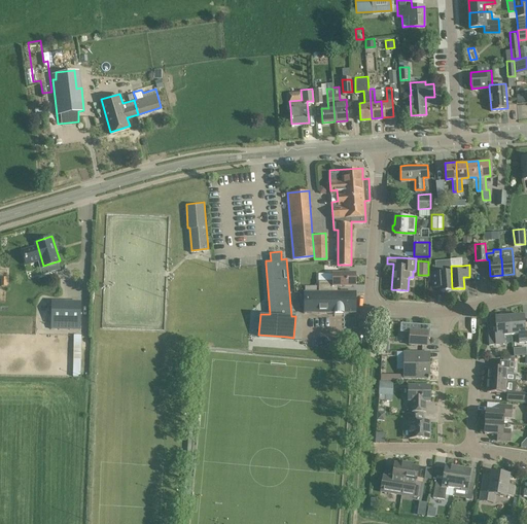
[(451,266),(432,268),(434,287),(441,286),(441,289),(452,288),(451,266)]
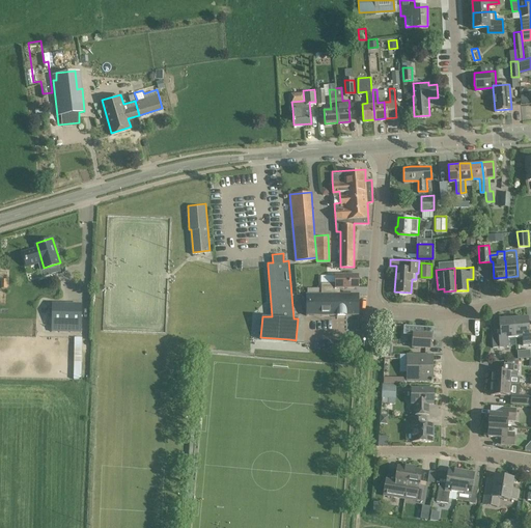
[(335,281),(320,281),(320,292),(340,292),(340,285),(358,285),(358,273),(335,273),(335,281)]
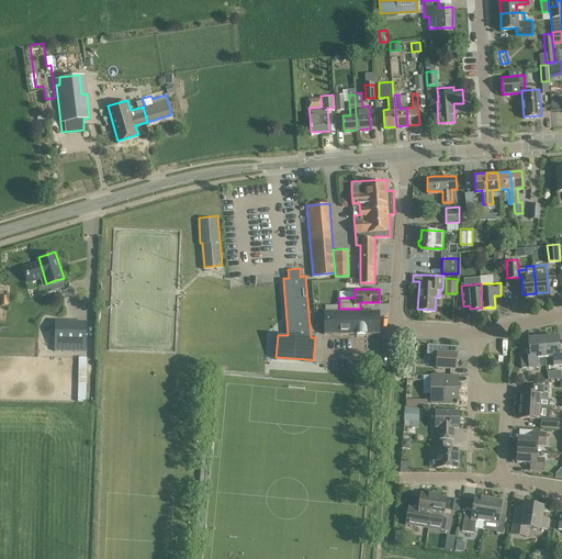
[(379,309),(360,309),(339,309),(324,309),(324,333),(379,332),(379,309)]
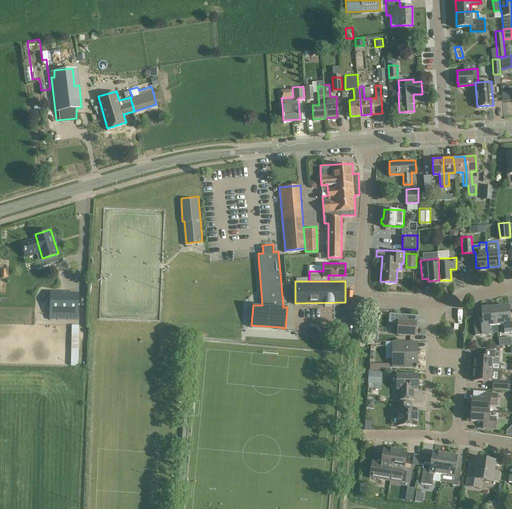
[(49,318),(78,319),(79,291),(50,290),(49,318)]
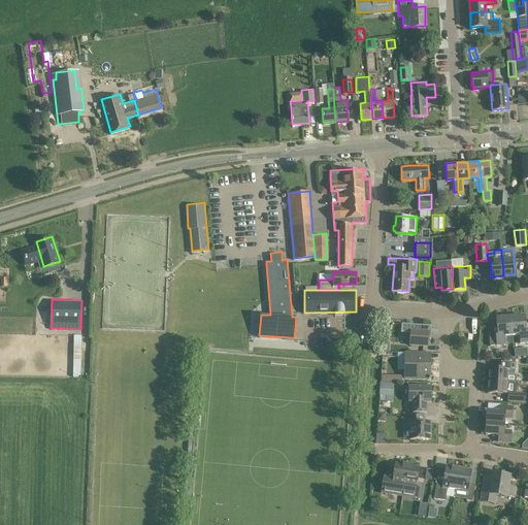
[(525,314),(510,315),(512,333),(519,333),(520,341),(527,340),(527,324),(526,325),(525,314)]
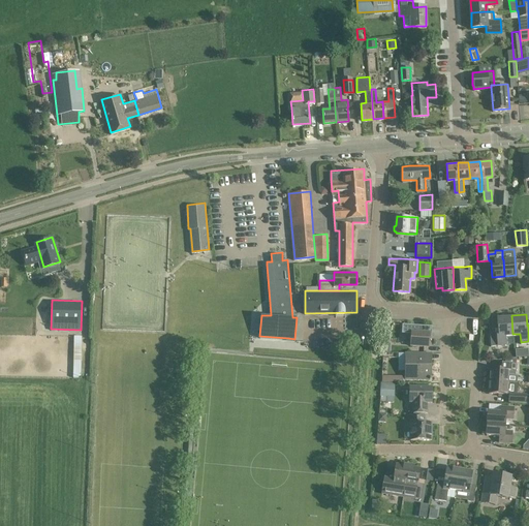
[(498,328),(490,329),(491,344),(498,344),(498,345),(500,347),(505,346),(506,345),(506,343),(505,335),(512,334),(511,315),(497,317),(498,328)]
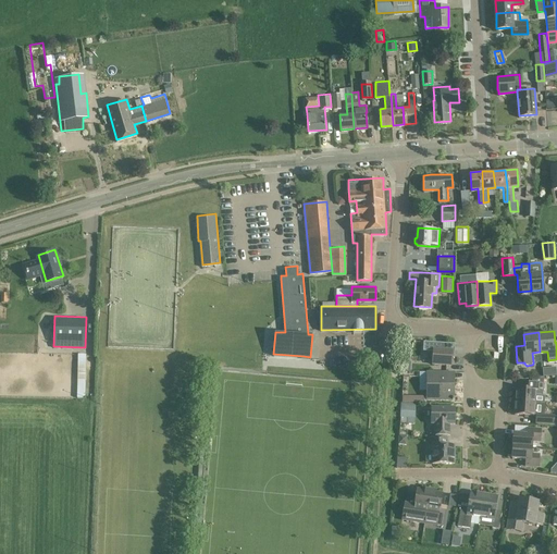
[(423,348),(433,349),(432,361),(452,364),(452,349),(454,349),(455,342),(423,340),(423,348)]
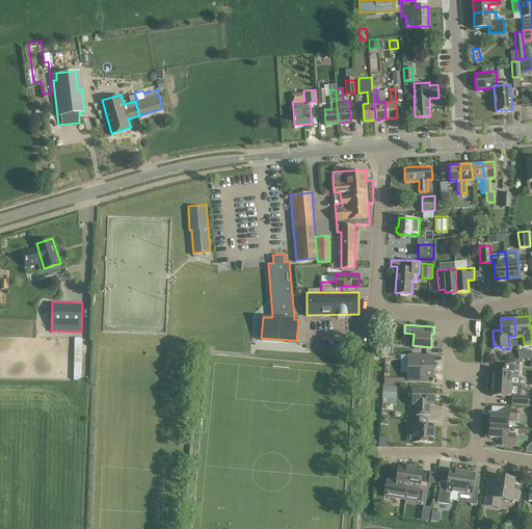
[(89,346),(81,346),(81,336),(74,335),(73,377),(81,377),(81,370),(89,370),(89,346)]
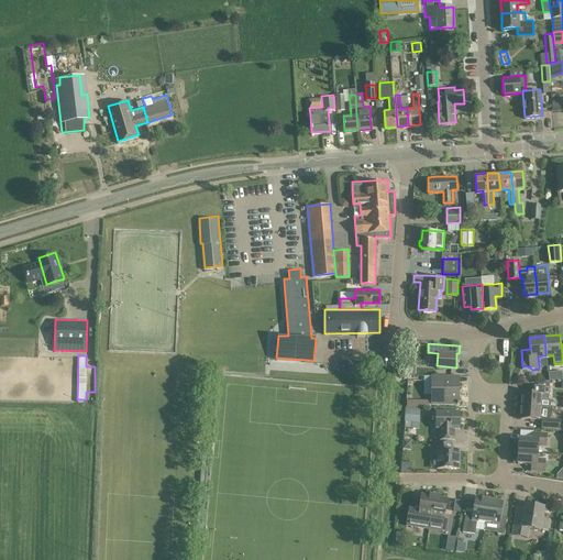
[(555,370),(548,371),(549,379),(555,379),(562,377),(562,370),(555,370)]
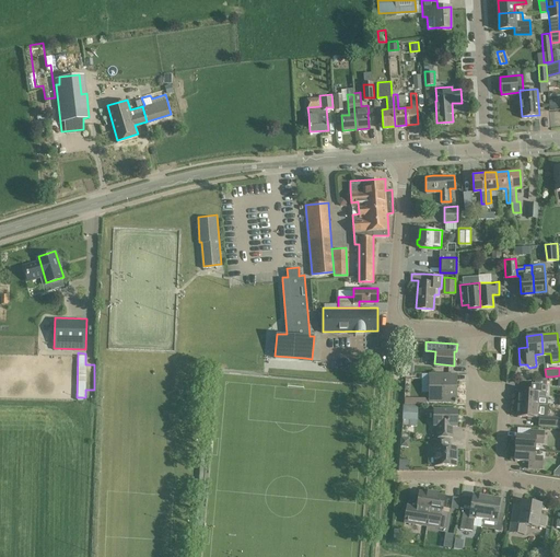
[(457,372),(429,372),(429,399),(454,399),(454,401),(457,401),(457,397),(457,372)]
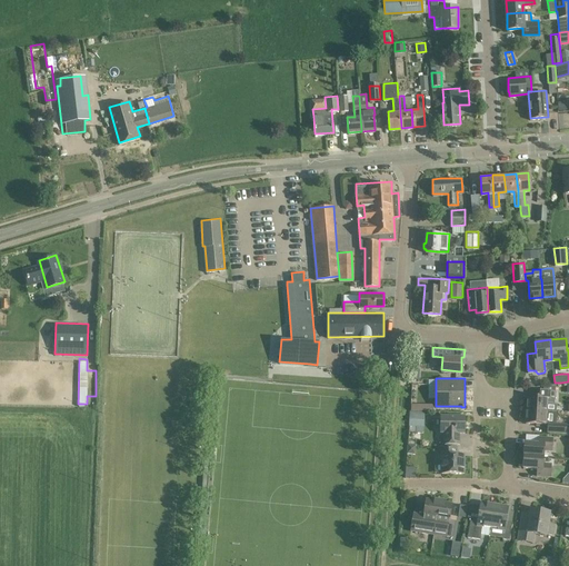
[(527,408),(557,410),(557,403),(555,403),(556,390),(542,389),(533,389),(532,396),(527,395),(527,408)]
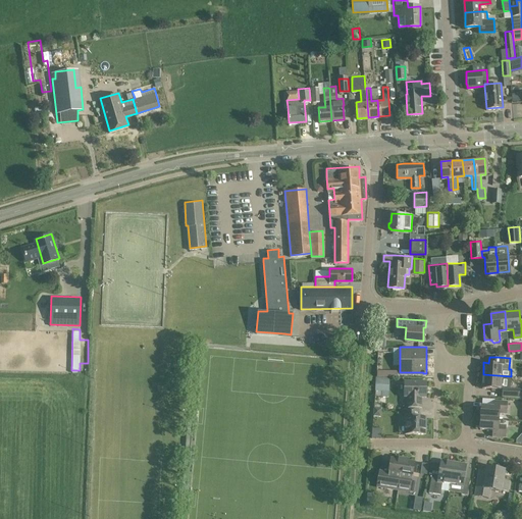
[(483,374),(482,386),(500,387),(503,387),(502,395),(519,396),(519,386),(511,385),(511,376),(483,374)]
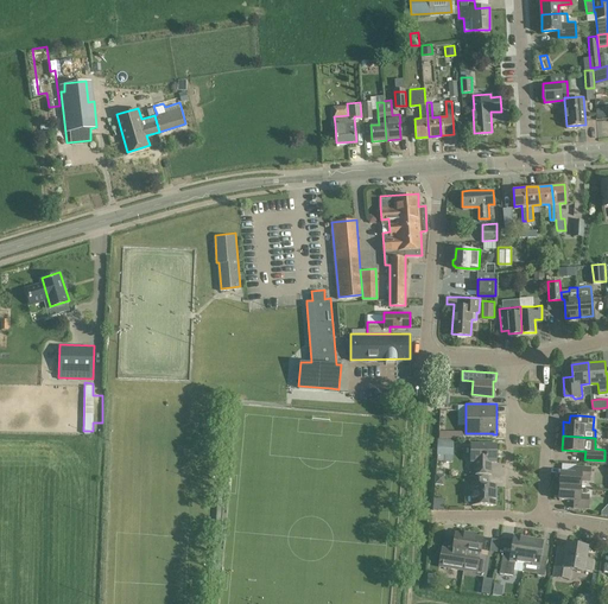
[(438,437),(437,452),(454,453),(454,437),(438,437)]
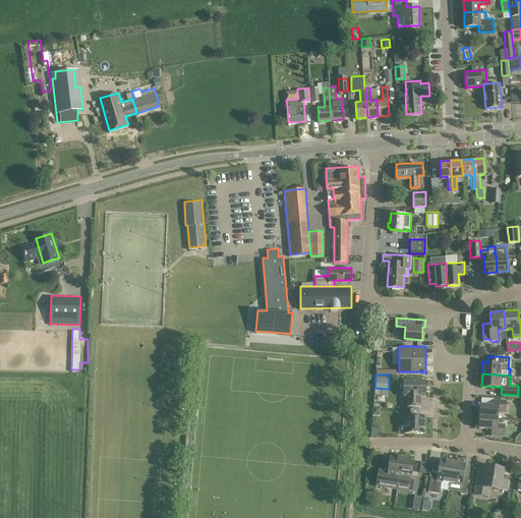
[(420,394),(424,394),(424,380),(403,380),(403,394),(406,394),(406,405),(420,405),(420,394)]
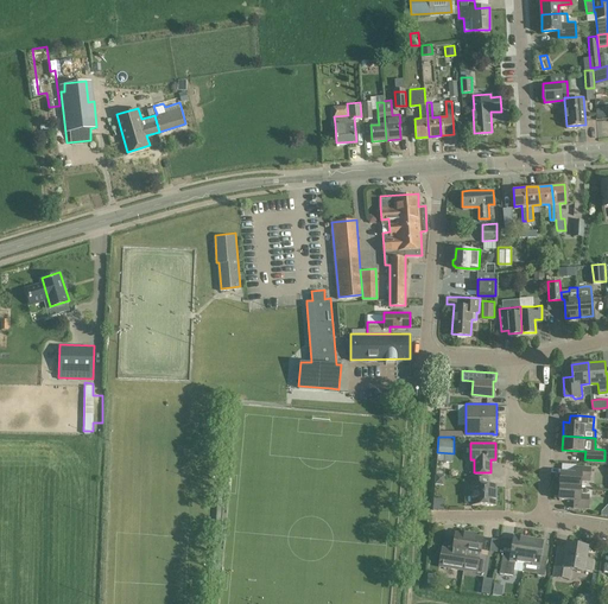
[(559,484),(581,485),(581,478),(589,478),(590,465),(576,465),(576,472),(561,471),(559,484)]
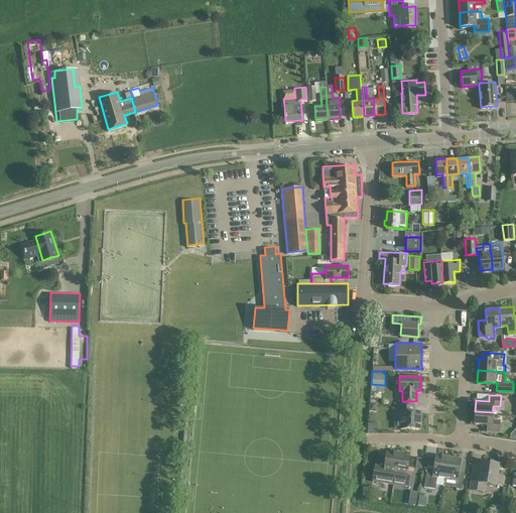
[(420,427),(420,411),(413,411),(414,403),(398,403),(398,411),(400,411),(400,427),(420,427)]
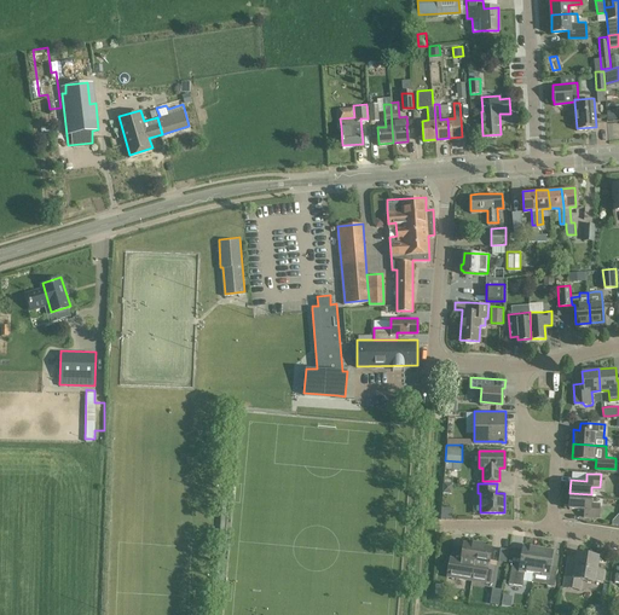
[(590,502),(591,494),(570,493),(568,506),(584,508),(584,515),(599,515),(599,503),(590,502)]
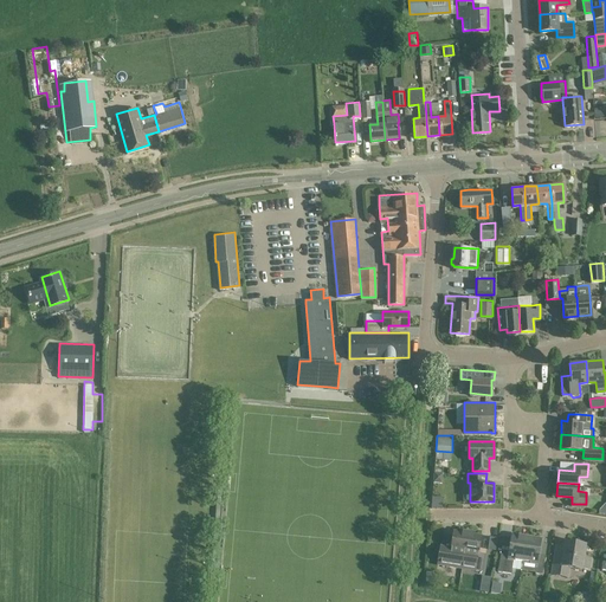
[(440,544),(438,562),(462,567),(463,560),(464,554),(468,529),(461,528),(459,531),(453,530),(451,545),(440,544)]
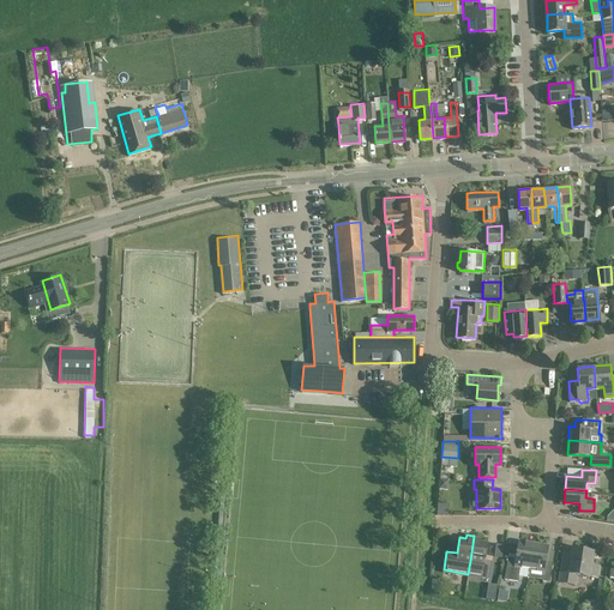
[(469,567),(468,574),(481,577),(488,578),(491,559),(485,557),(487,542),(480,541),(481,537),(474,536),(470,561),(469,567)]
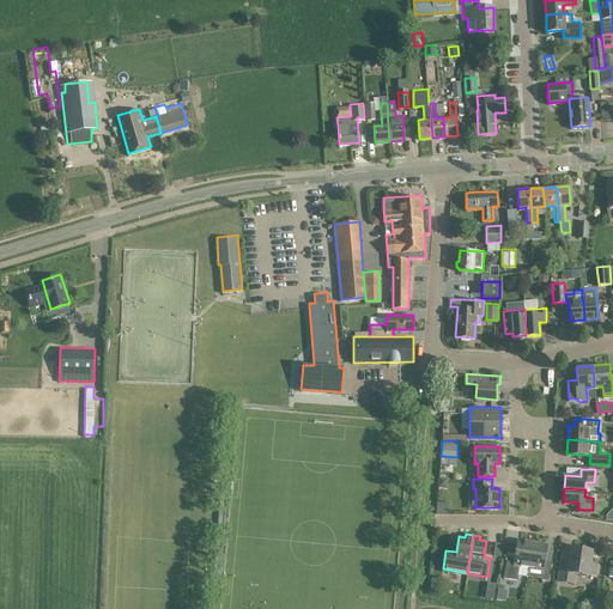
[(504,576),(517,578),(517,573),(527,574),(533,541),(532,541),(530,540),(526,539),(525,540),(519,539),(515,555),(508,554),(504,576)]
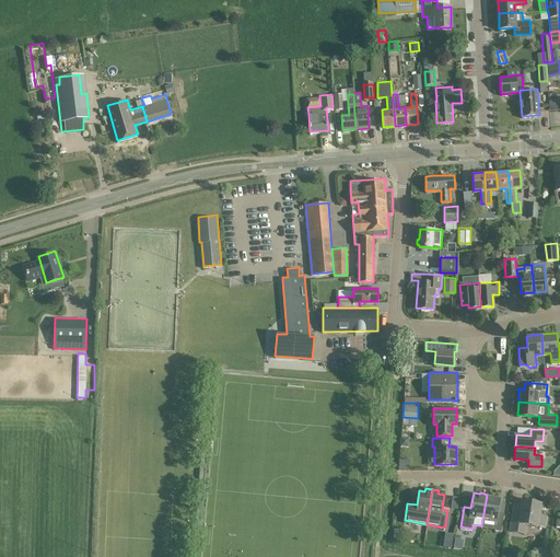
[(487,495),(481,525),(494,528),(494,529),(501,530),(503,513),(498,512),(500,498),(500,497),(493,496),(492,495),(489,495),(487,495)]
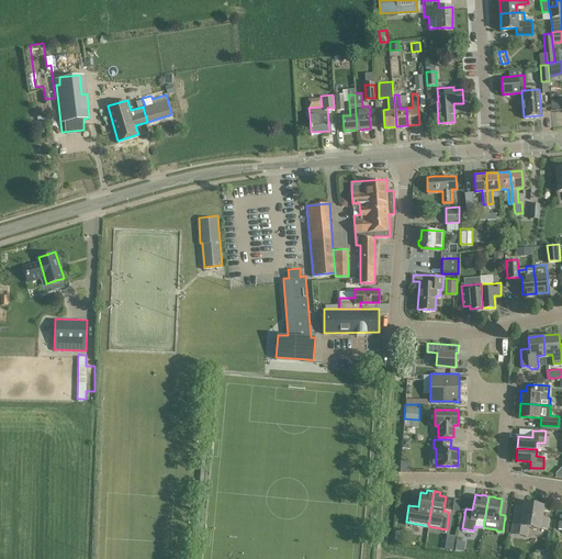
[(453,498),(452,510),(459,511),(461,499),(453,498)]
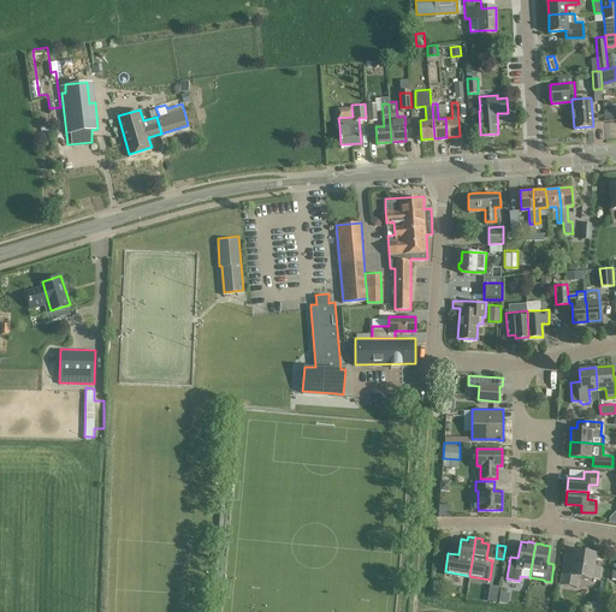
[(582,574),(592,575),(599,576),(602,564),(593,563),(596,551),(582,550),(582,551),(574,550),(574,553),(566,552),(560,583),(578,586),(580,575),(582,575),(582,574)]
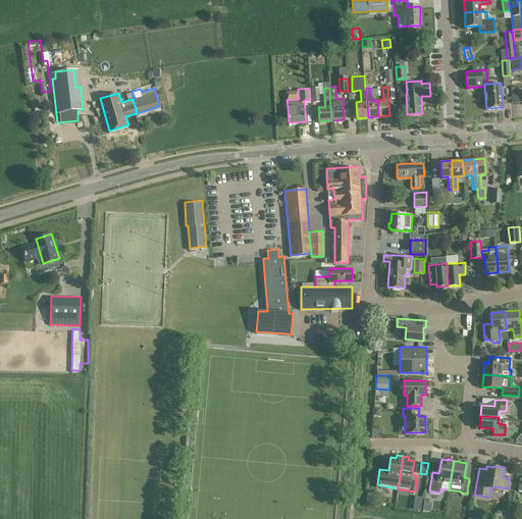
[(415,496),(413,509),(414,509),(420,510),(421,502),(422,497),(415,496)]
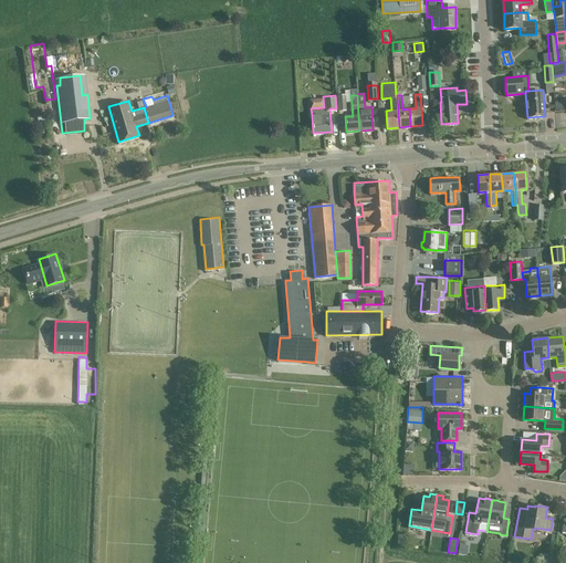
[(459,542),(457,552),(465,553),(468,543),(459,542)]
